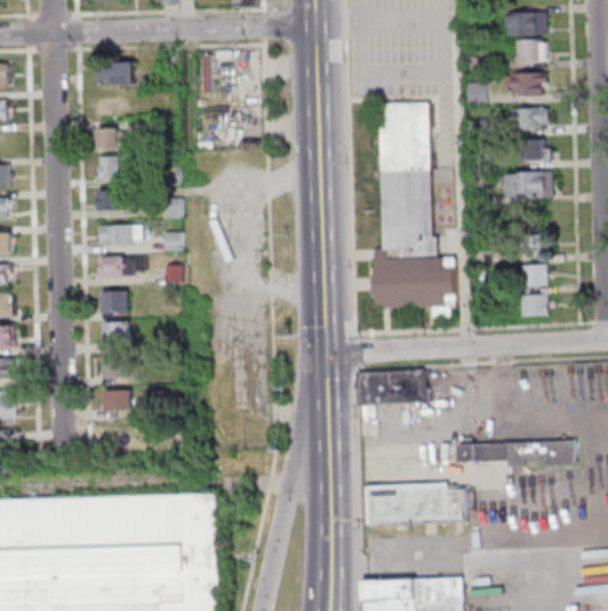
[(545,31),(545,10),(503,10),(503,31),(545,31)]
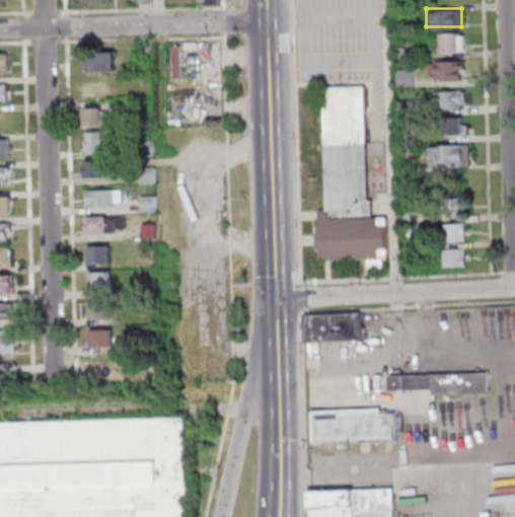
[(461,30),(438,30),(438,50),(461,50),(461,30)]
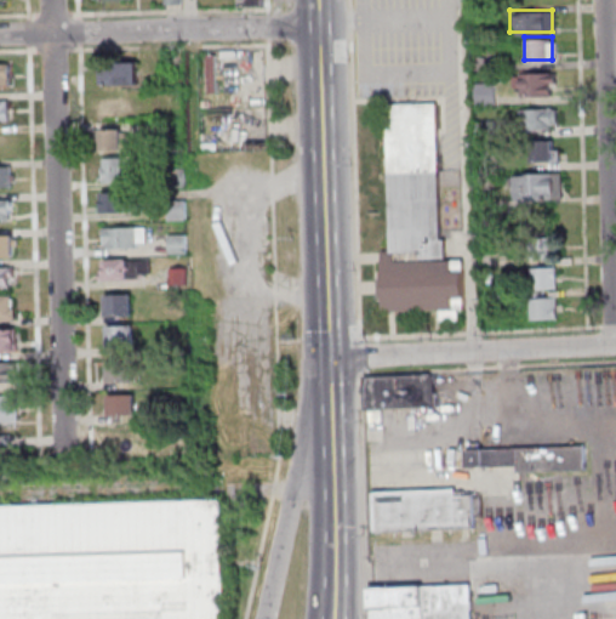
[(97,63),(98,84),(133,83),(132,62),(97,63)]
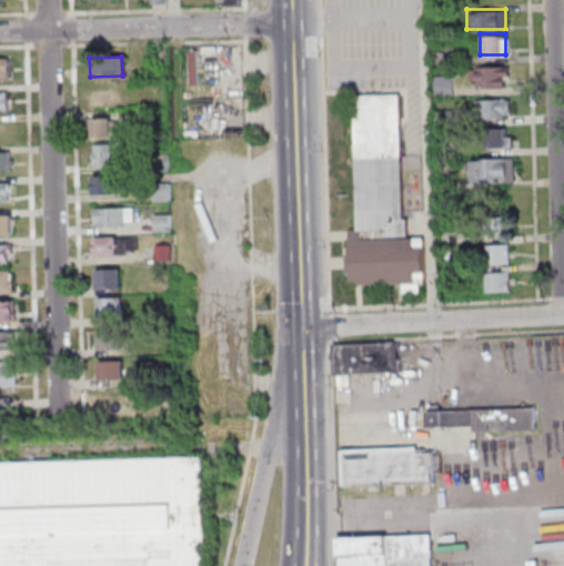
[(505,64),(469,64),(469,84),(505,84),(505,64)]
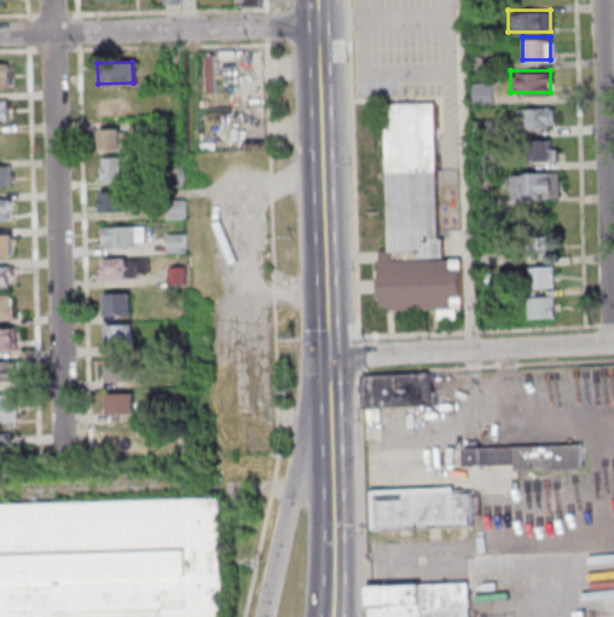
[(126,116),(126,96),(96,96),(96,116),(126,116)]
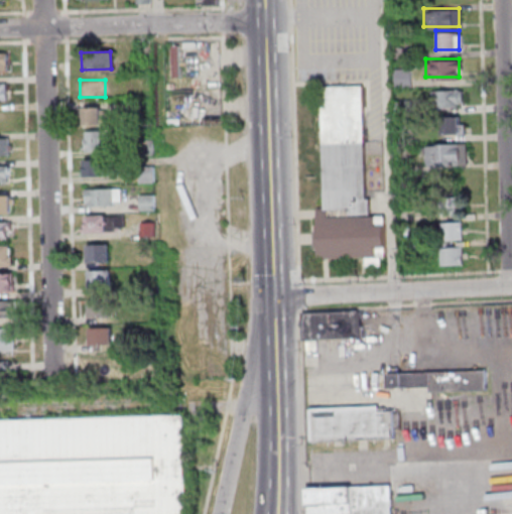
[(318,87),(323,209),(327,209),(327,217),(368,216),(368,198),(364,198),(360,86),(318,87)]
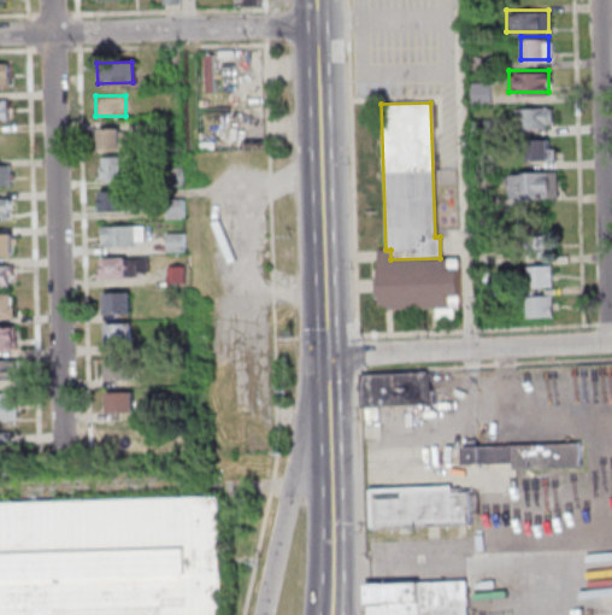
[(517,105),(517,126),(548,126),(548,105),(517,105)]
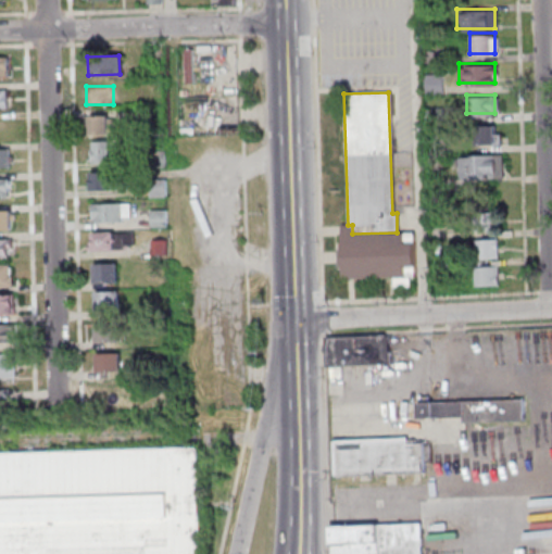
[(132,109),(147,109),(148,124),(133,124),(132,109)]
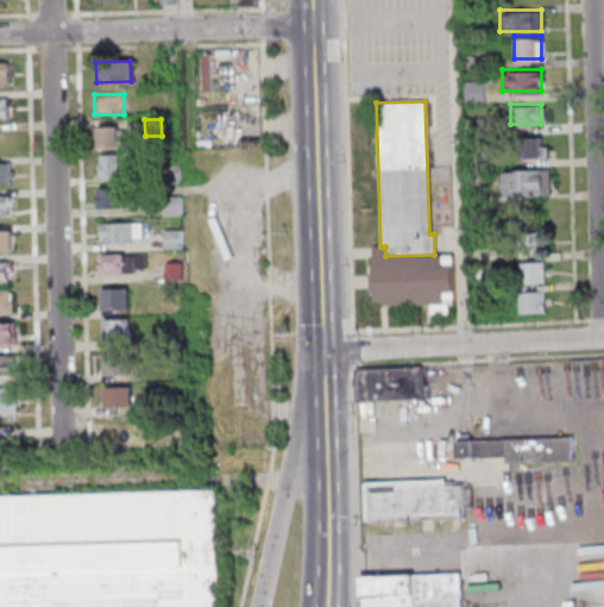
[(96,126),(96,148),(125,148),(125,135),(115,136),(115,126),(96,126)]
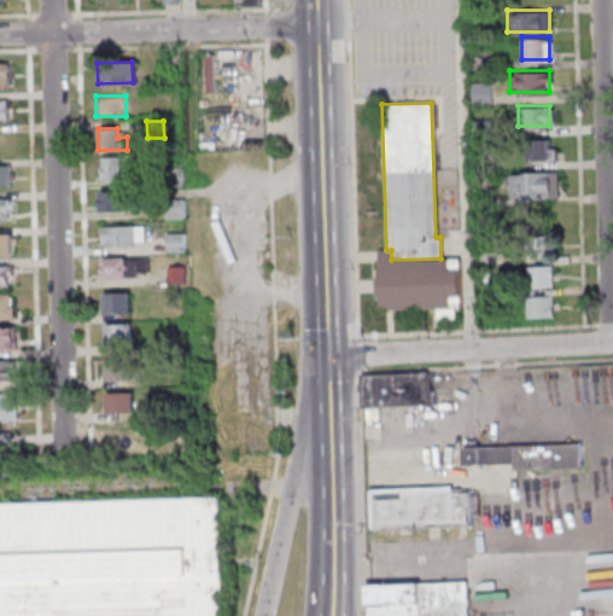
[(552,158),(552,138),(523,138),(523,158),(552,158)]
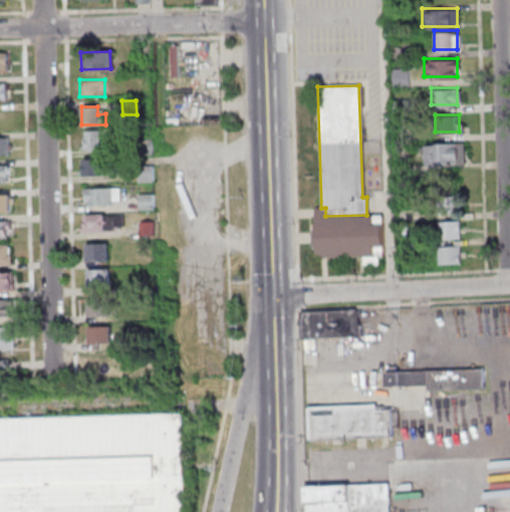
[(82,131),(83,139),(80,139),(80,150),(100,150),(99,131),(82,131)]
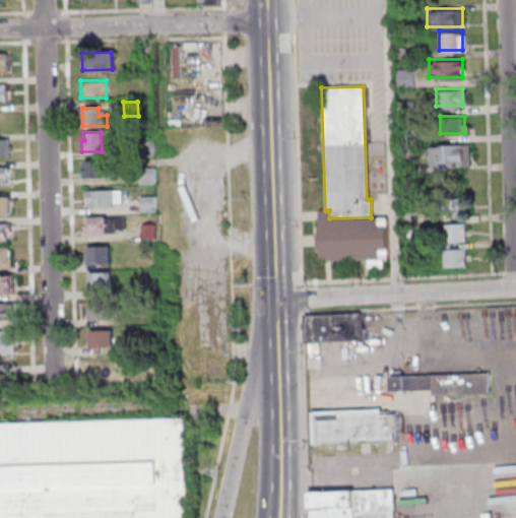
[(0,138),(7,138),(7,146),(10,145),(10,152),(7,152),(7,156),(0,156),(0,138)]
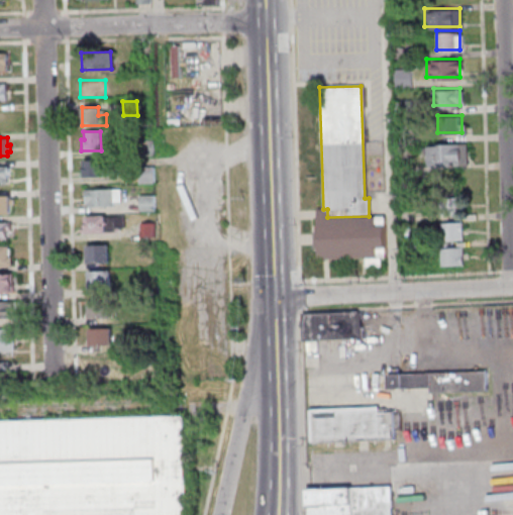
[(151,155),(136,155),(136,140),(150,139),(151,155)]
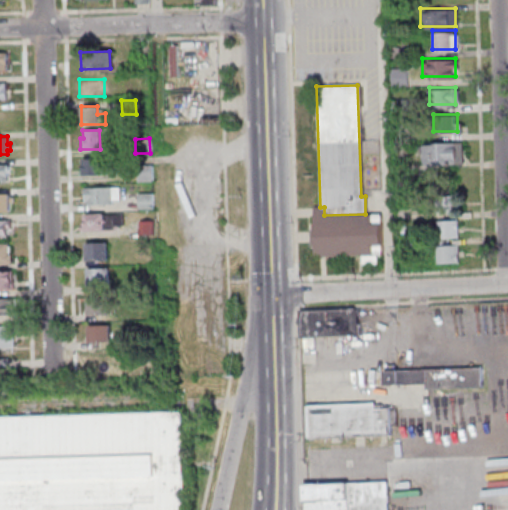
[(420,162),(460,162),(460,141),(420,141),(420,162)]
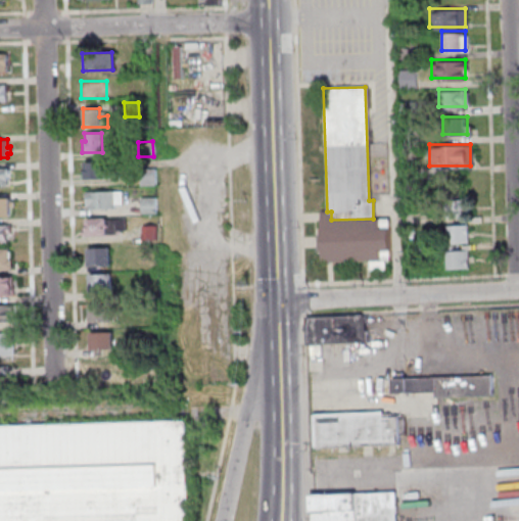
[(83,162),(84,179),(103,179),(103,162),(83,162)]
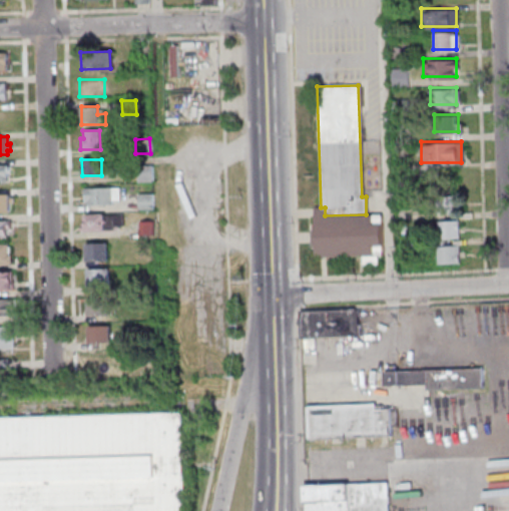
[(136,164),(136,181),(151,181),(151,164),(136,164)]
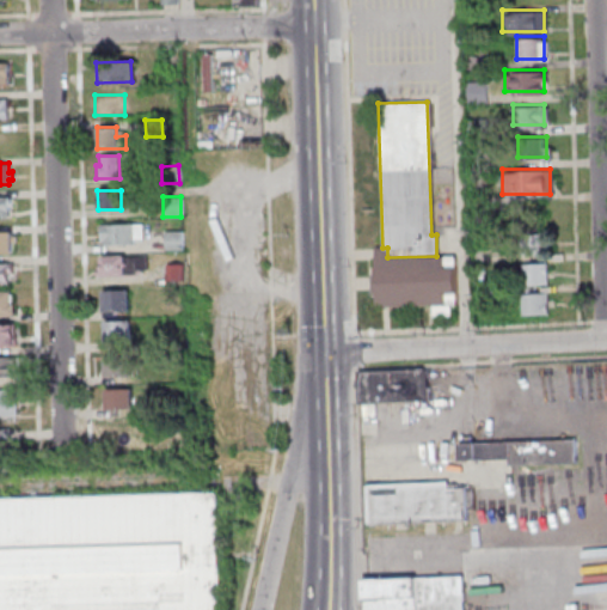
[(99,225),(100,239),(104,239),(104,244),(132,243),(132,238),(140,237),(139,224),(99,225)]
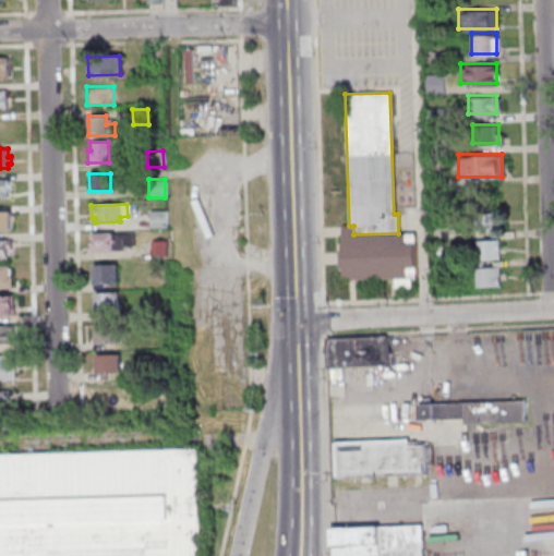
[(148,210),(149,227),(165,227),(165,210),(148,210)]
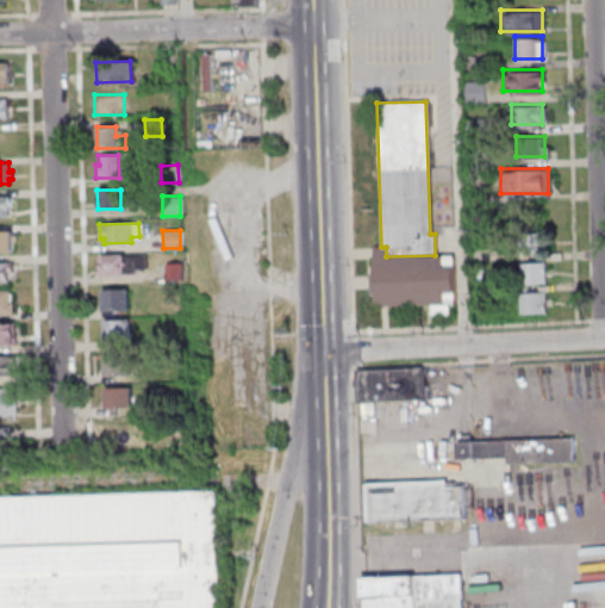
[(0,231),(11,231),(11,253),(0,253),(0,231)]
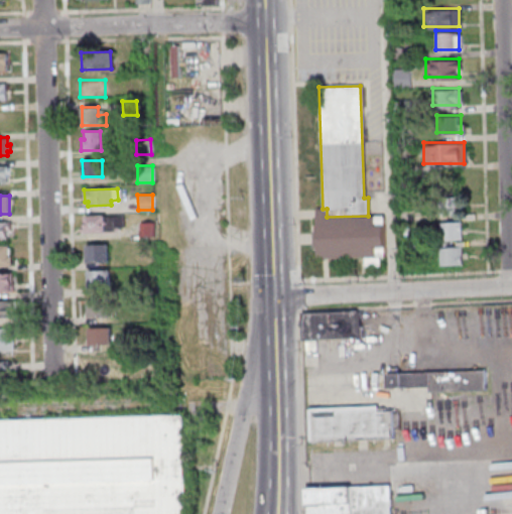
[(323,209),(314,209),(315,230),(310,231),(311,245),(315,245),(316,259),(363,257),(364,266),(379,266),(379,257),(384,256),(382,216),(368,216),(327,217),(327,209),(323,209)]
